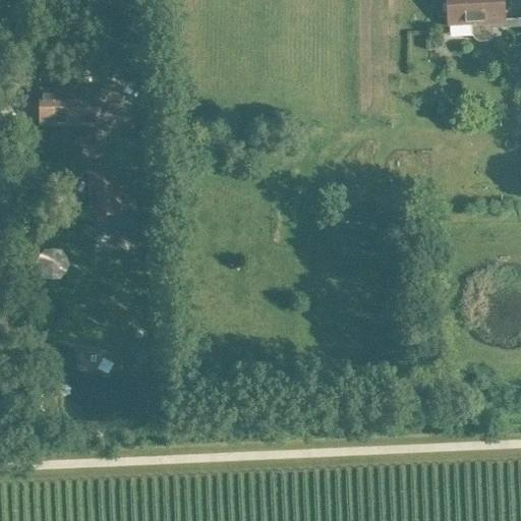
[(447,0),(449,27),(472,25),(473,38),(479,43),(489,42),(495,37),(494,24),(505,23),(504,8),(503,0),(447,0)]
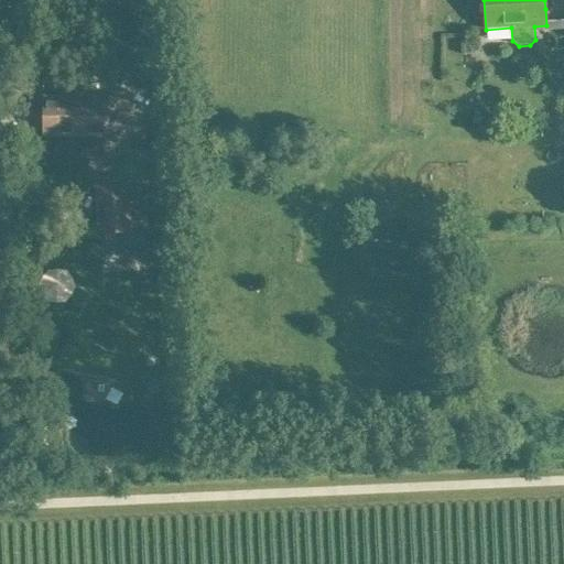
[(44,137),(47,137),(47,155),(52,155),(55,153),(58,151),(60,148),(61,144),(76,143),(78,147),(82,149),(85,151),(88,152),(93,152),(96,151),(99,149),(102,147),(105,143),(106,140),(107,136),(107,122),(108,122),(109,118),(107,118),(107,104),(77,104),(77,99),(44,98),(44,120),(44,137)]
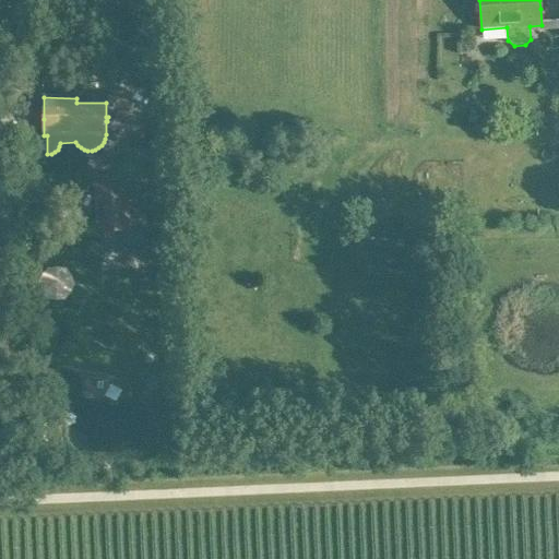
[(162,152),(147,152),(149,171),(163,170),(162,152)]
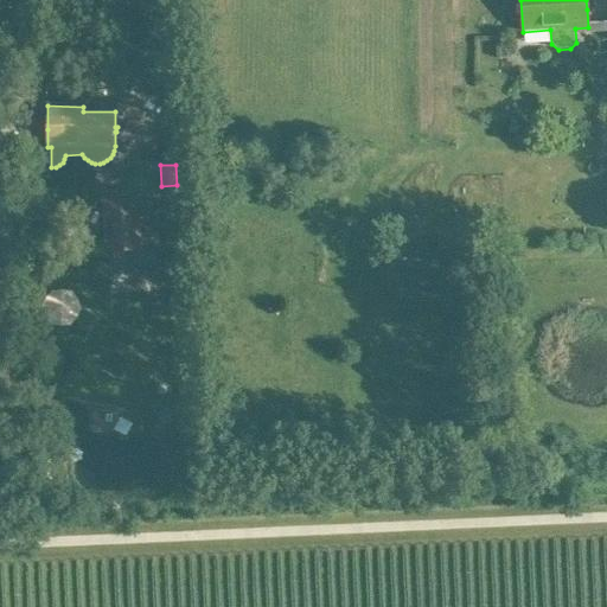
[(136,191),(103,195),(110,256),(112,275),(145,272),(141,237),(136,191)]
